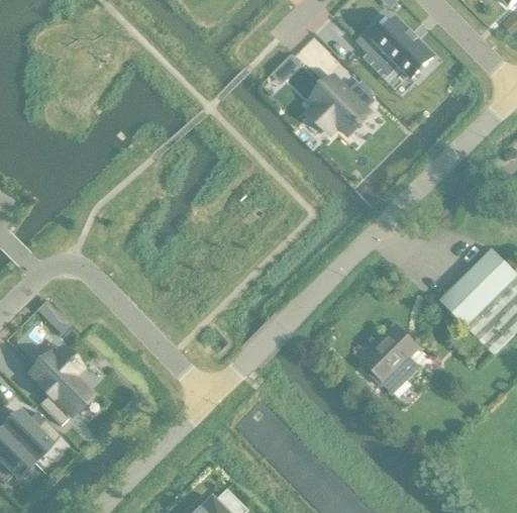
[(374,23),(355,40),(389,75),(399,65),(411,77),(433,56),(398,19),(384,33),(374,23)]
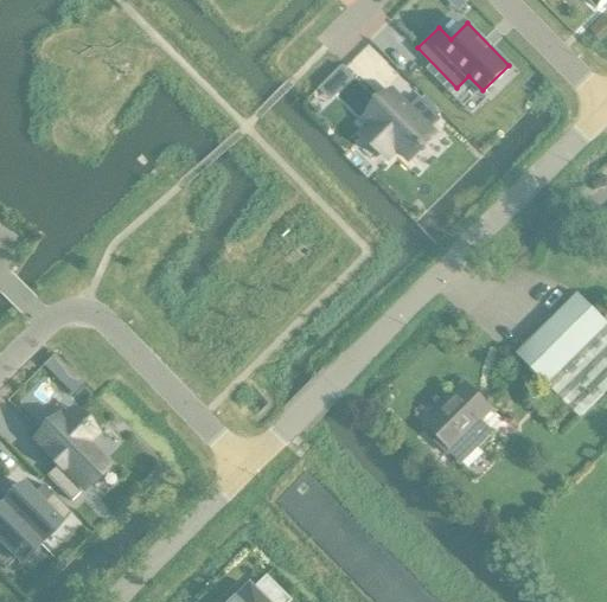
[(370,123),(364,130),(374,141),(388,155),(398,145),(410,158),(421,147),(422,148),(426,145),(425,143),(435,133),(429,127),(440,115),(420,95),(409,106),(404,102),(393,90),(387,95),(364,117),(370,123)]
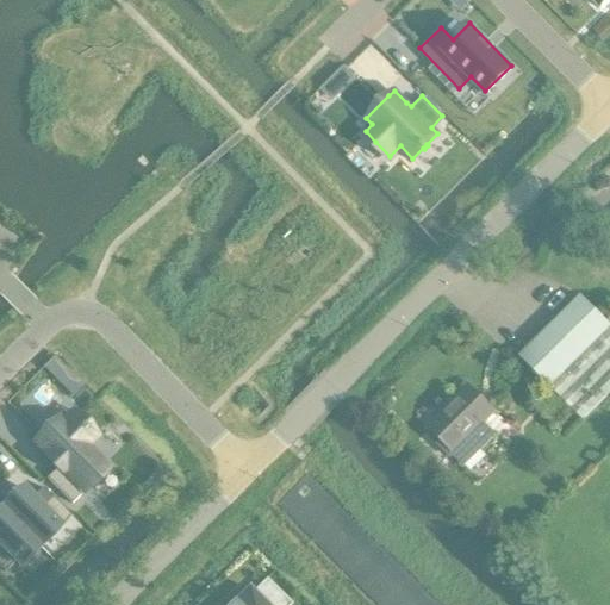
[(518,354),(549,385),(584,418),(609,392),(609,325),(578,294),(518,354)]
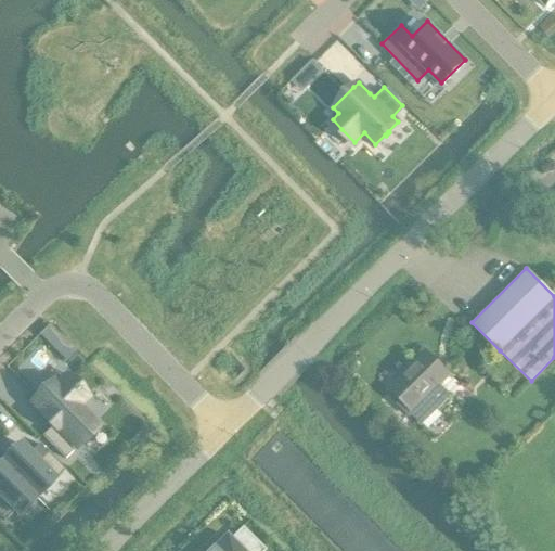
[(50,322),(39,334),(53,347),(64,336),(50,322)]
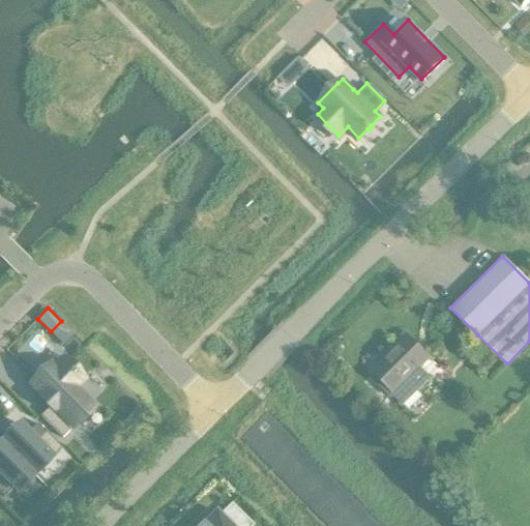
[(462,320),(455,326),(462,333),(468,326),(462,320)]
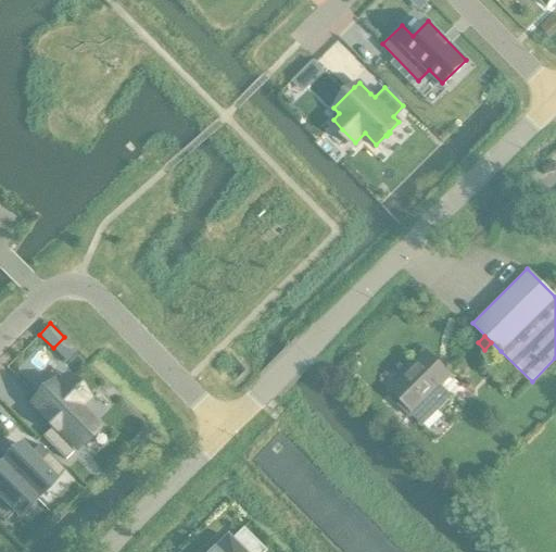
[(427,349),(388,389),(422,423),(451,393),(440,384),(451,373),(427,349)]
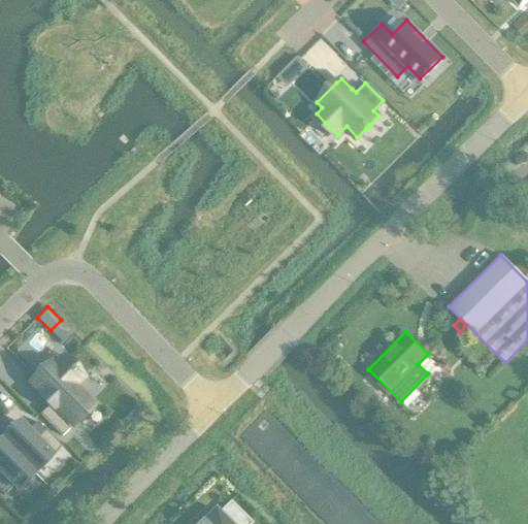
[(52,360),(30,381),(36,387),(40,392),(40,393),(50,402),(40,412),(62,433),(75,421),(93,402),(89,398),(74,384),(81,377),(61,356),(54,363),(52,360)]
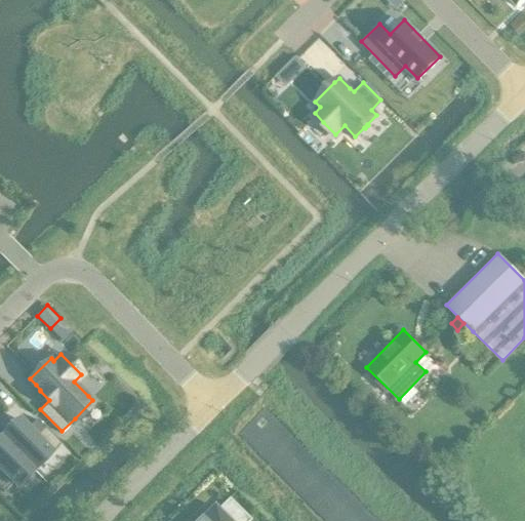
[(19,417),(2,435),(35,468),(62,442),(37,417),(28,426),(19,417)]
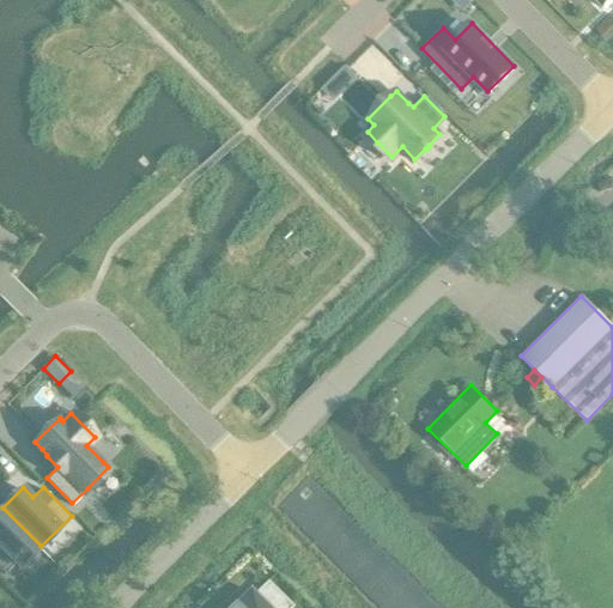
[(0,566),(5,571),(16,561),(20,566),(41,546),(2,508),(0,509),(0,566)]
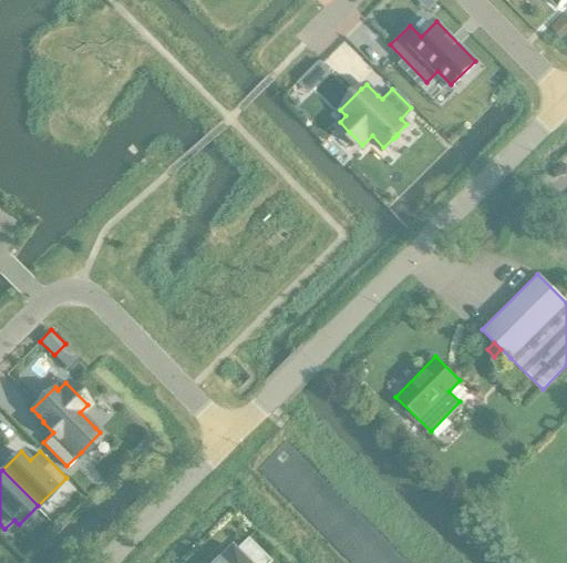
[(232,545),(213,562),(267,562),(271,560),(248,535),(235,549),(232,545)]
